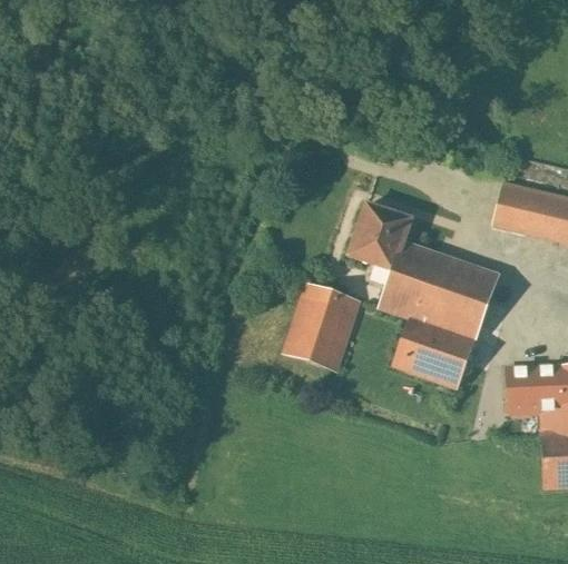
[(567,195),(503,179),(493,223),(567,240),(567,195)]
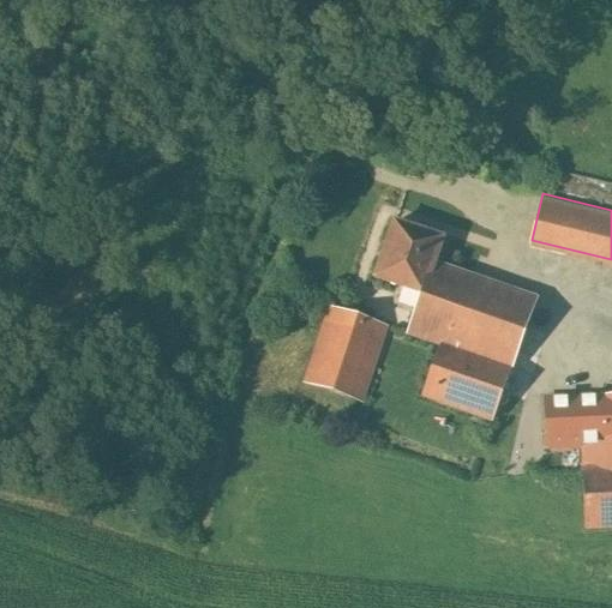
[(433,259),(435,259),(443,235),(395,218),(377,274),(423,289),(433,259)]
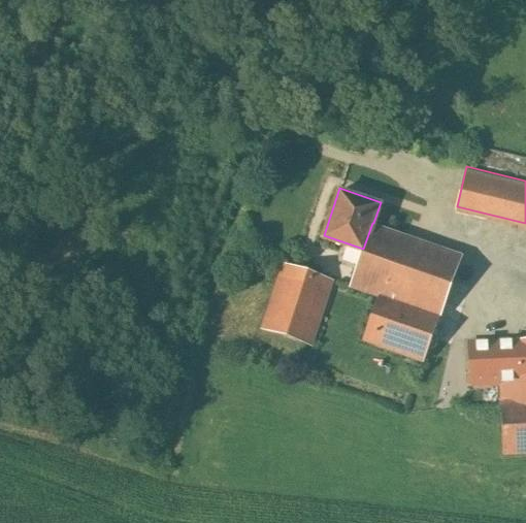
[(373,223),(372,223),(363,249),(352,284),(380,293),(439,315),(440,315),(462,254),(405,234),(373,223)]
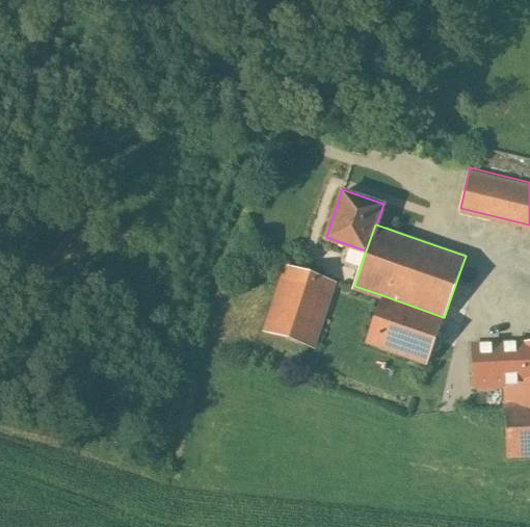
[(336,279),(287,262),(265,327),(314,344),(336,279)]
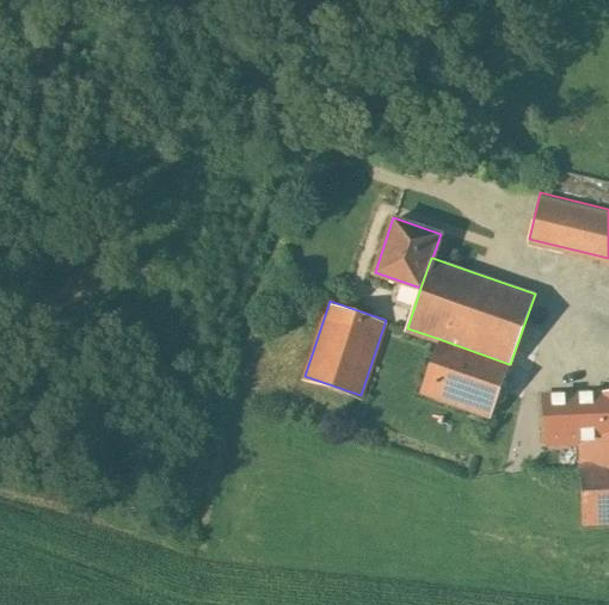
[(509,364),(440,339),(422,390),(491,414),(509,364)]
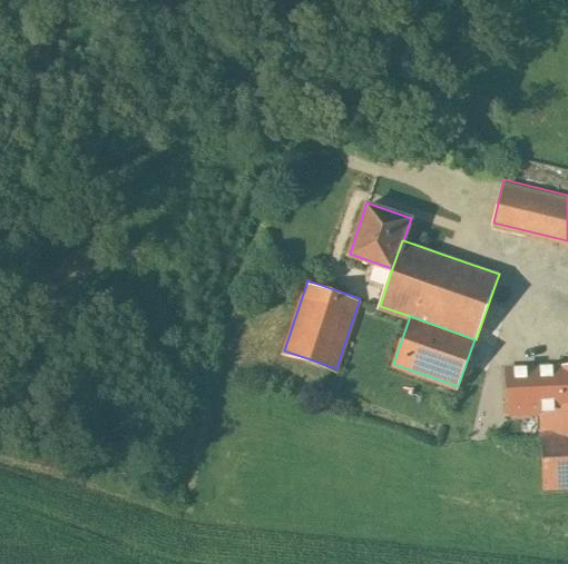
[(567,363),(559,364),(559,365),(561,433),(544,433),(542,433),(545,487),(567,485),(567,363)]
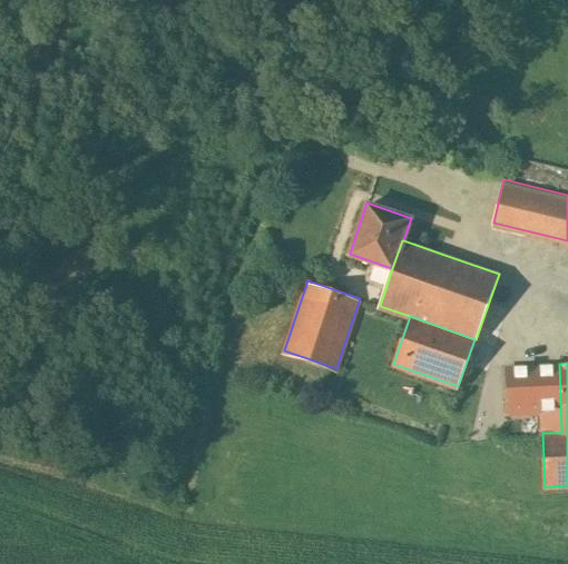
[(561,433),(559,365),(509,366),(511,411),(544,409),(544,433),(561,433)]
